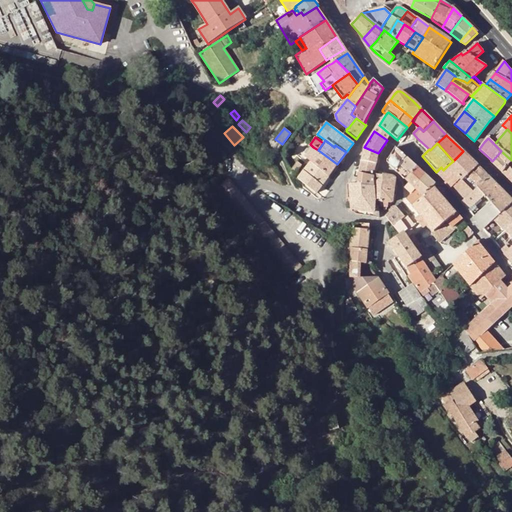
[(311,163),(328,177),(337,164),(318,150),(313,147),(306,157),(311,162),(311,163)]
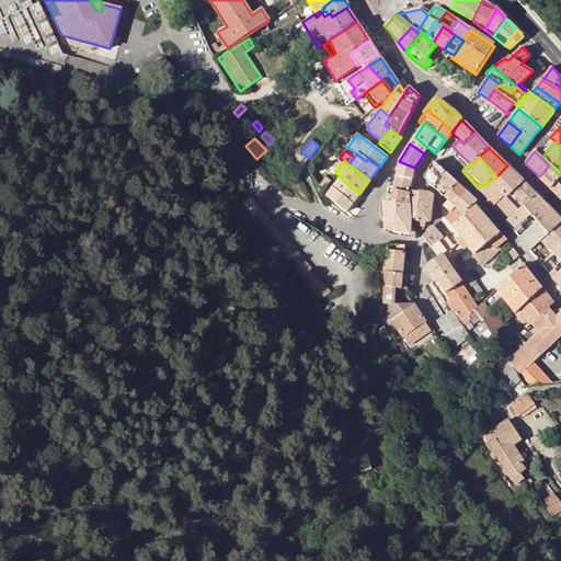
[(399,161),(397,175),(412,179),(414,168),(399,161)]
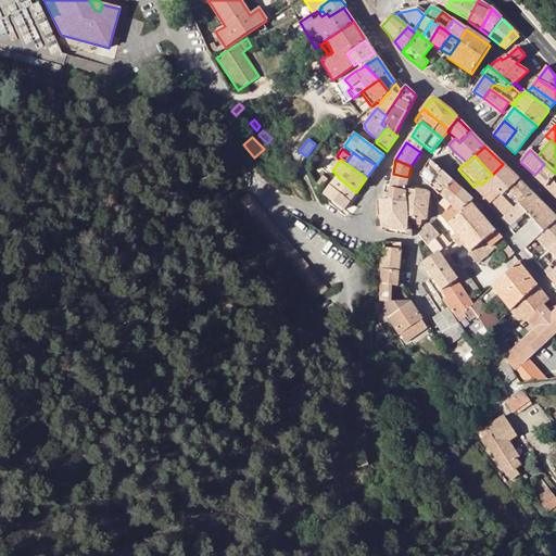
[(434,179),(441,171),(433,164),(430,161),(420,176),(429,185),(434,179)]
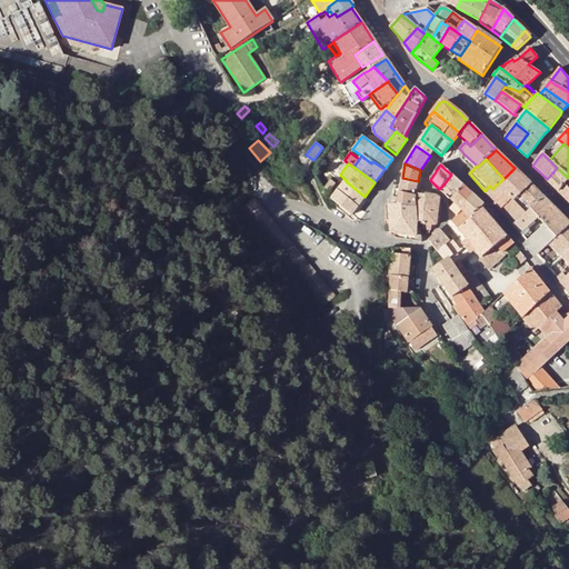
[(515,168),(503,179),(497,185),(506,192),(511,199),(513,201),(530,185),(526,180),(515,168)]
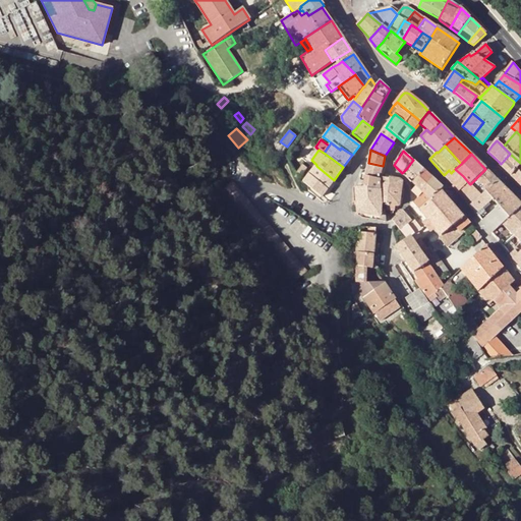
[(520,164),(520,163),(510,154),(501,164),(500,166),(511,176),(517,169),(520,164)]
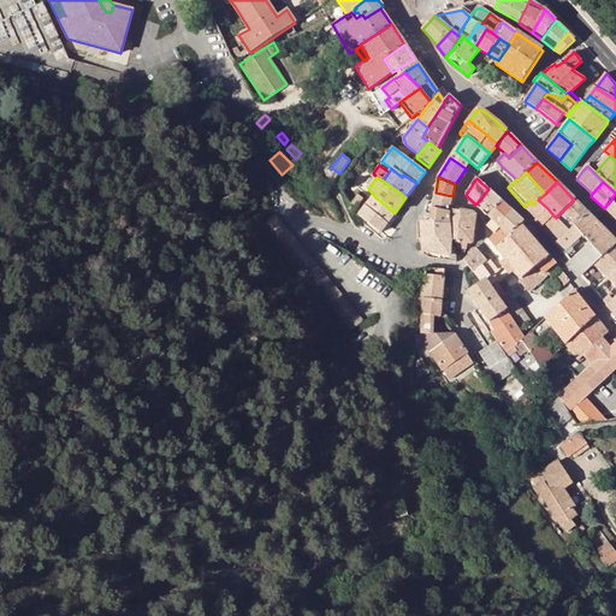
[(501,201),(489,189),(481,199),(492,209),(501,201)]
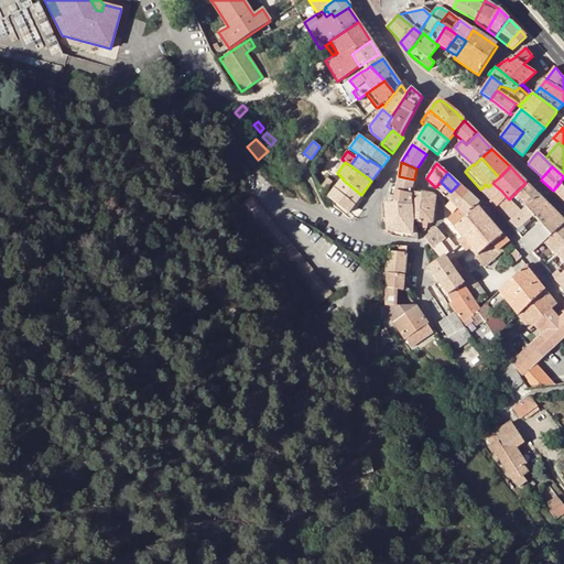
[(399,176),(396,192),(411,195),(411,192),(413,182),(414,180),(399,176)]
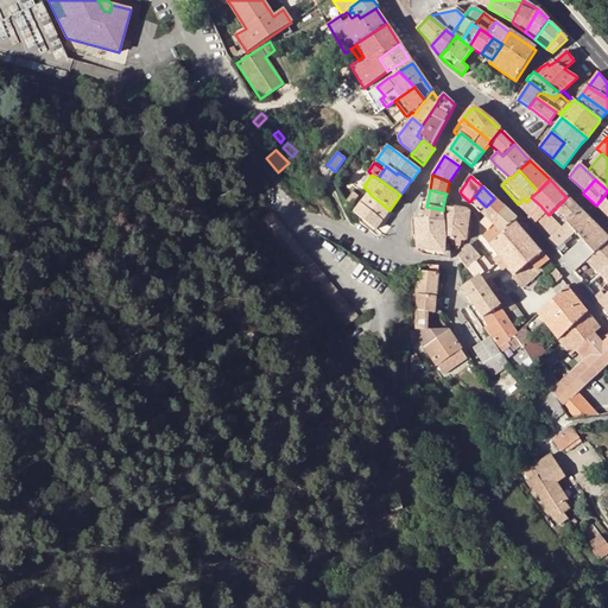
[(353,192),(346,203),(342,206),(348,210),(352,206),(359,197),(353,192)]
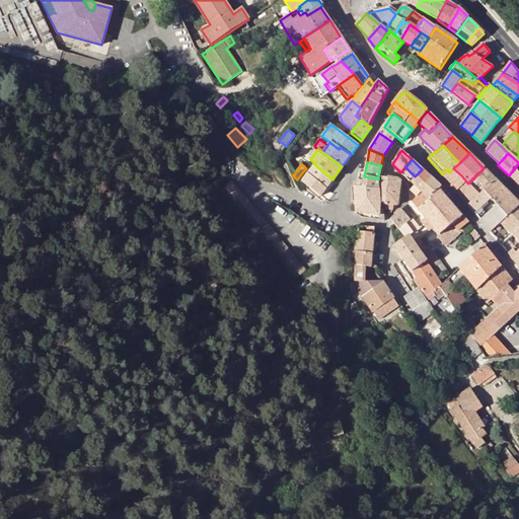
[(302,181),(303,182),(319,196),(332,179),(315,165),(304,178),(302,181)]
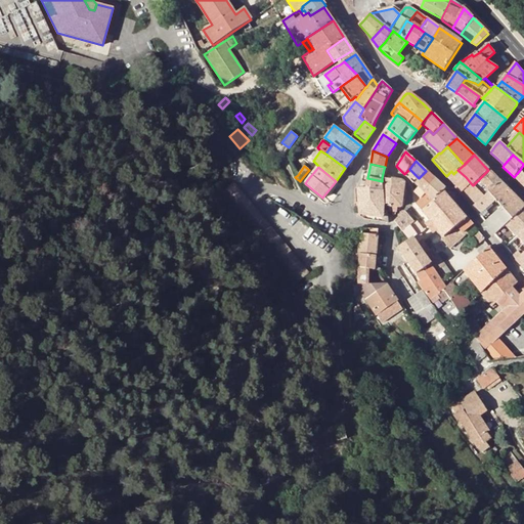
[(410,179),(415,183),(419,178),(409,169),(404,174),(410,179)]
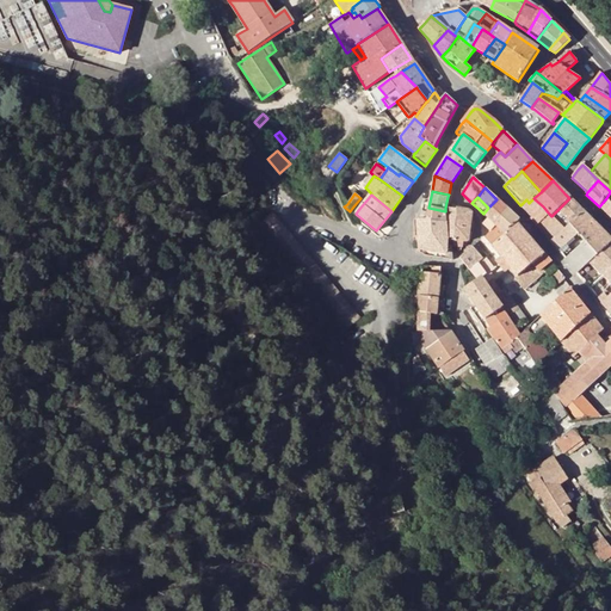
[(520,205),(532,217),(543,207),(534,198),(529,203),(526,199),(520,205)]
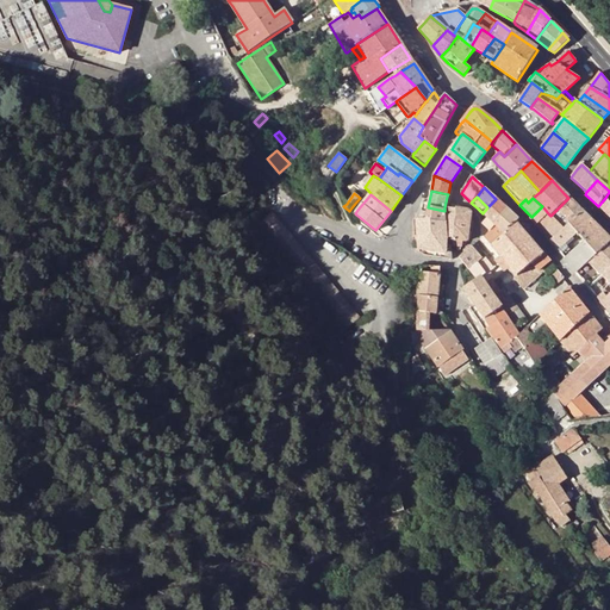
[(568,198),(551,216),(562,228),(567,224),(582,211),(568,198)]
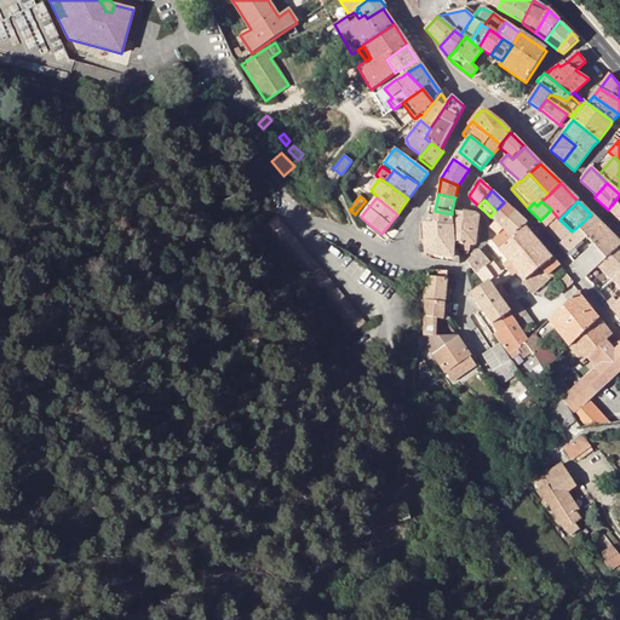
[(608,210),(619,220),(619,205),(618,204),(615,201),(608,210)]
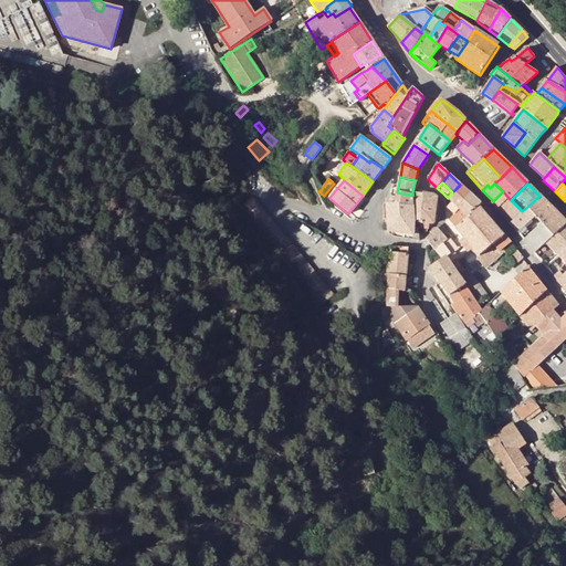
[(448,198),(452,202),(458,208),(470,194),(464,188),(460,185),(452,192),(448,198)]
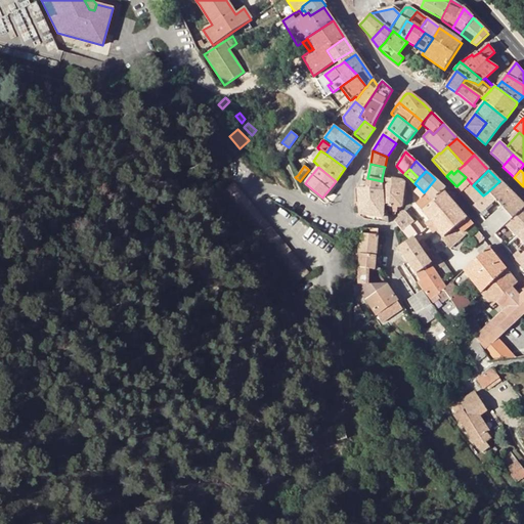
[(466,177),(456,186),(455,187),(461,193),(471,183),(466,177)]
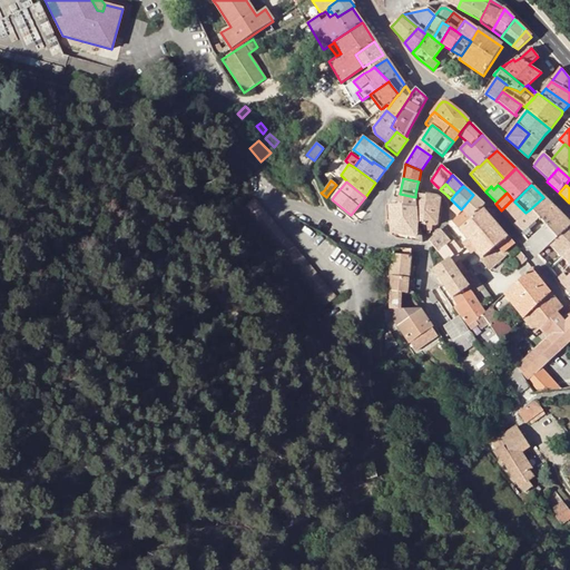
[(393,197),(392,206),(399,205),(415,207),(415,197),(400,194),(399,198),(393,197)]
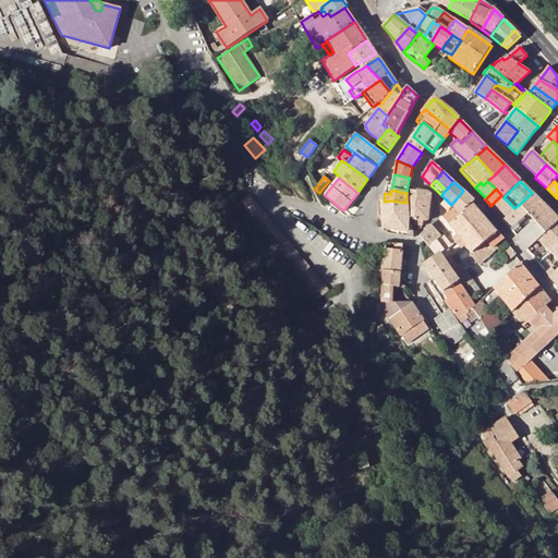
[(407,193),(407,203),(408,218),(414,217),(415,208),(417,192),(407,190),(407,193)]
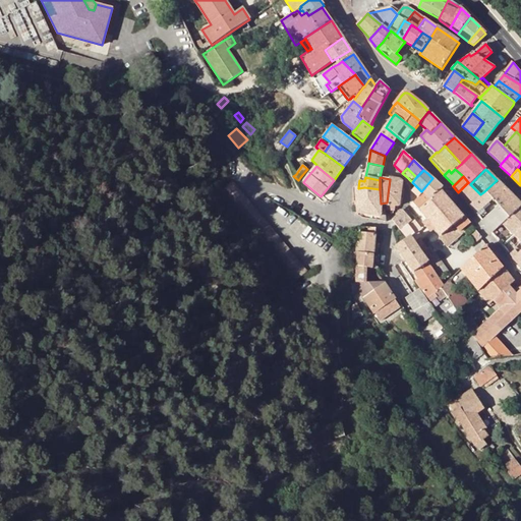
[(421,191),(422,192),(431,200),(440,191),(443,188),(432,178),(421,191)]
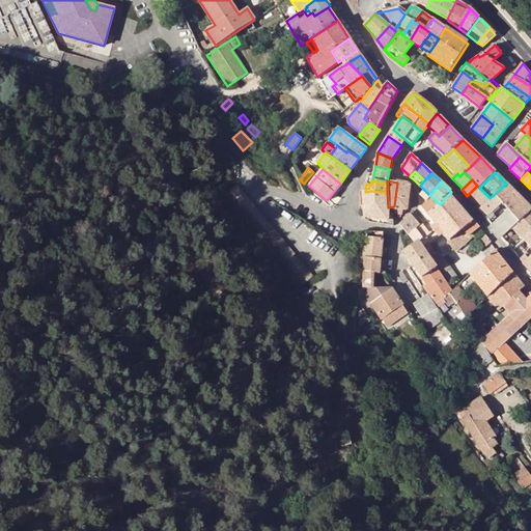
[(410,185),(397,183),(395,198),(408,198),(410,185)]
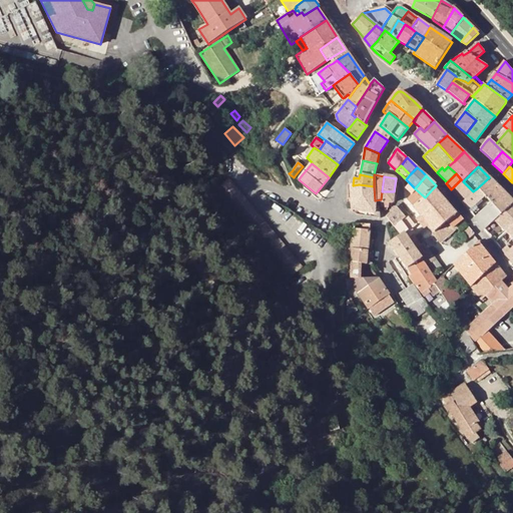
[(492,205),(501,215),(512,203),(512,200),(503,191),(489,177),(477,188),(485,196),(487,199),(491,203),(492,205)]
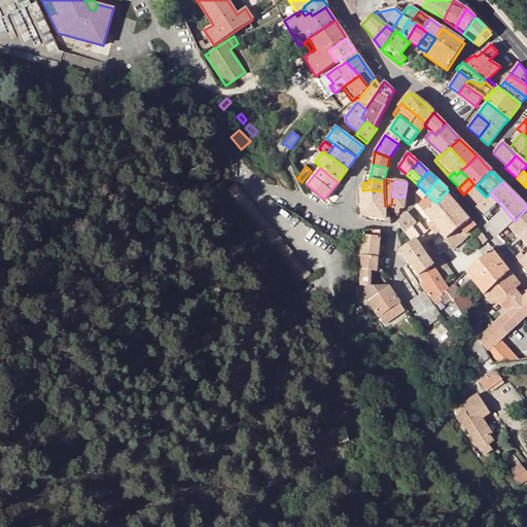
[(473,184),(463,195),(465,197),(475,208),(486,197),(476,186),(473,184)]
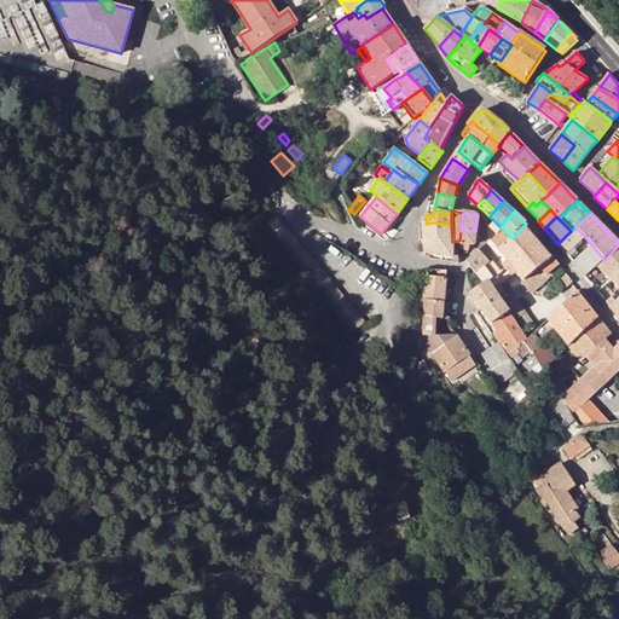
[(501,227),(495,221),(489,227),(497,235),(502,229),(501,227)]
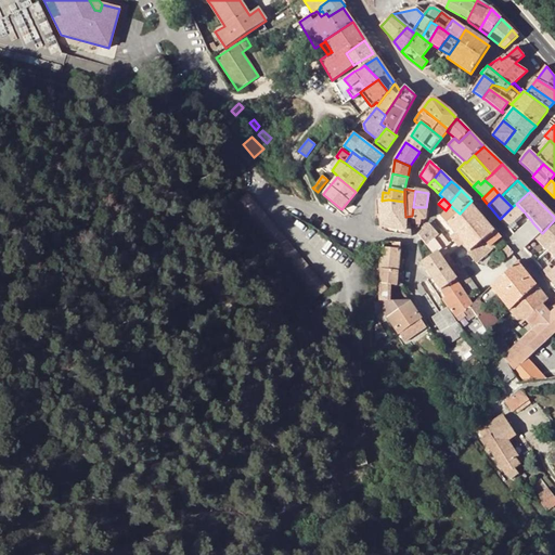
[(405,217),(404,202),(388,199),(382,201),(379,201),(379,214),(381,220),(381,222),(381,223),(382,224),(382,226),(383,226),(384,227),(387,227),(392,228),(404,230),(405,221),(405,217)]
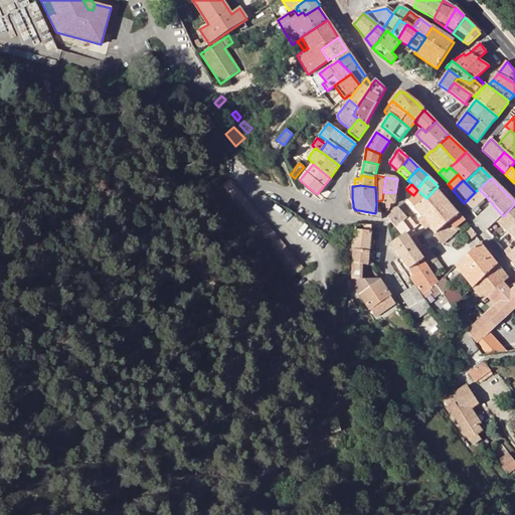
[(472,211),(477,206),(484,199),(487,197),(479,189),(475,192),(464,203),(468,206),(472,211)]
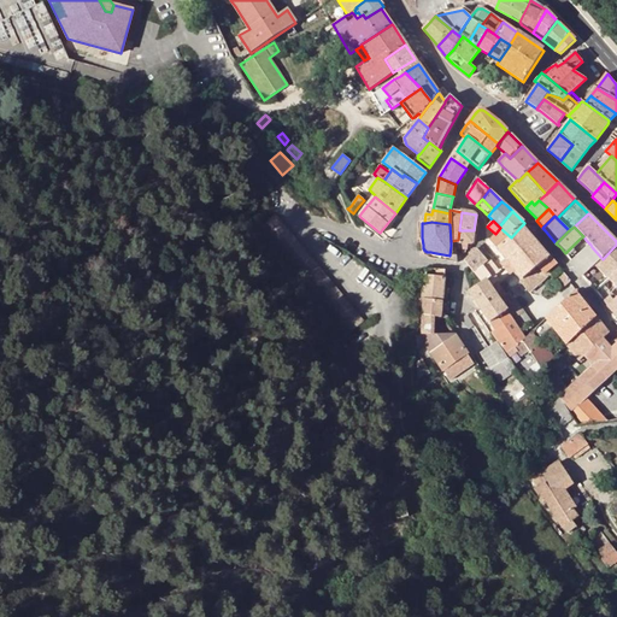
[(524,229),(523,228),(511,238),(500,228),(495,234),(489,240),(493,244),(501,253),(530,288),(548,272),(557,265),(557,264),(553,259),(551,257),(548,258),(539,247),(524,229)]
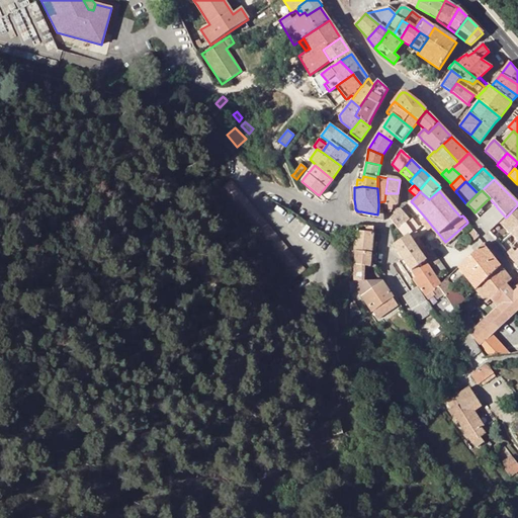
[(398,193),(385,193),(384,201),(385,207),(385,209),(392,210),(393,204),(397,204),(398,197),(398,193)]
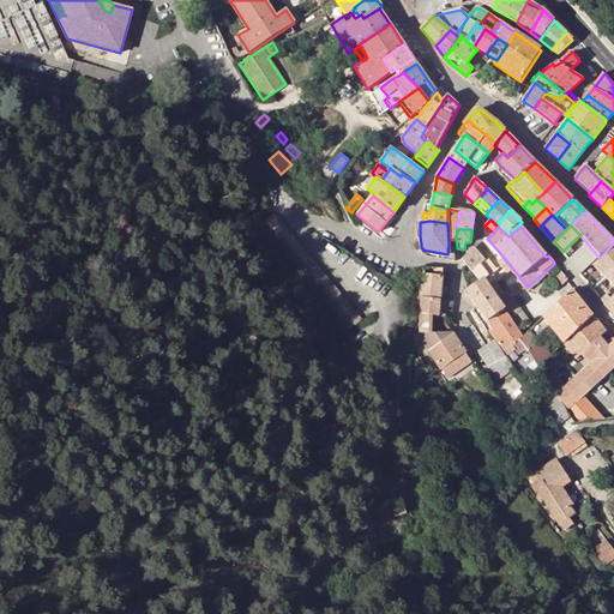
[(579,275),(585,270),(593,264),(600,258),(589,246),(588,244),(569,260),(572,265),(579,275)]
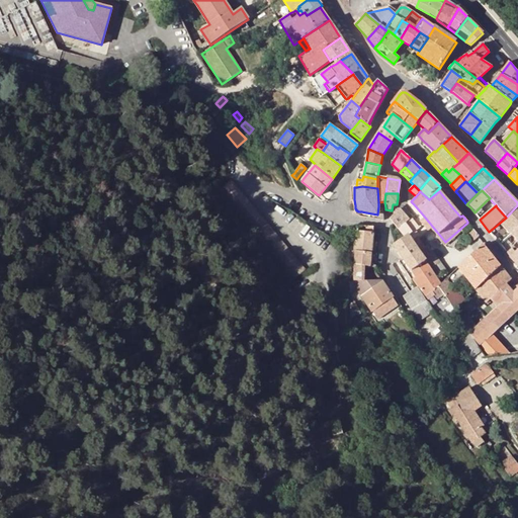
[(500,223),(511,234),(517,227),(517,205),(506,218),(500,223)]
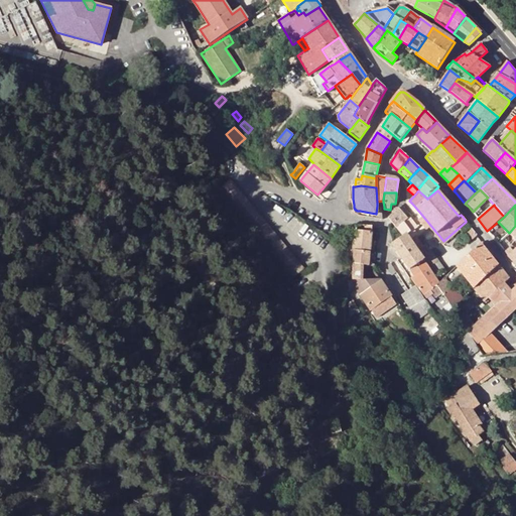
[(389,219),(396,228),(403,222),(402,221),(406,219),(402,213),(398,208),(395,212),(389,218),(389,219)]
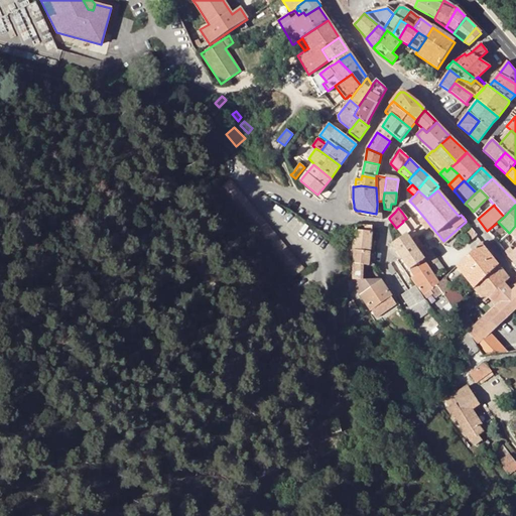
[(403,222),(396,228),(403,237),(405,235),(412,231),(417,227),(410,217),(403,222)]
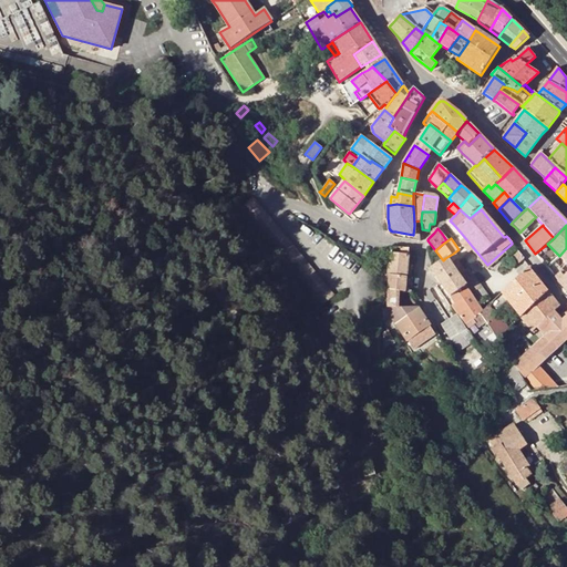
[(512,244),(504,250),(508,256),(517,250),(514,246),(512,244)]
